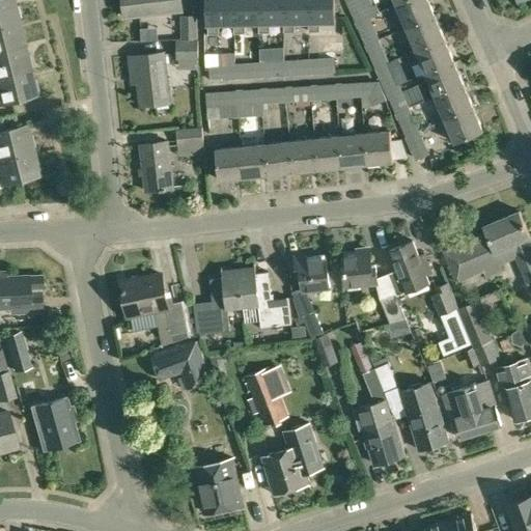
[(0,0),(0,21),(19,17),(15,0),(0,0)]
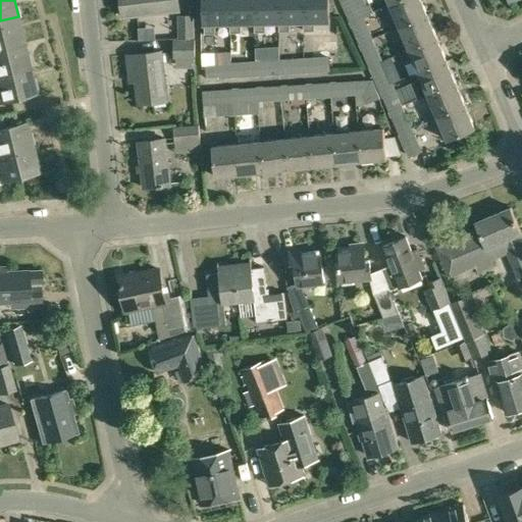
[(120,0),(122,15),(178,9),(176,0),(120,0)]
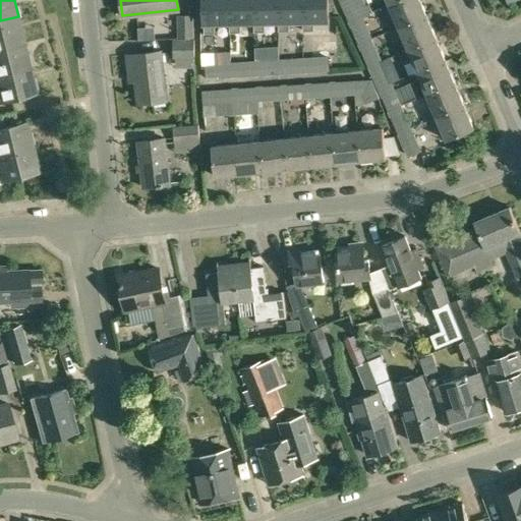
[(203,0),(204,20),(205,20),(205,30),(215,30),(215,19),(229,19),(229,0),(203,0)]
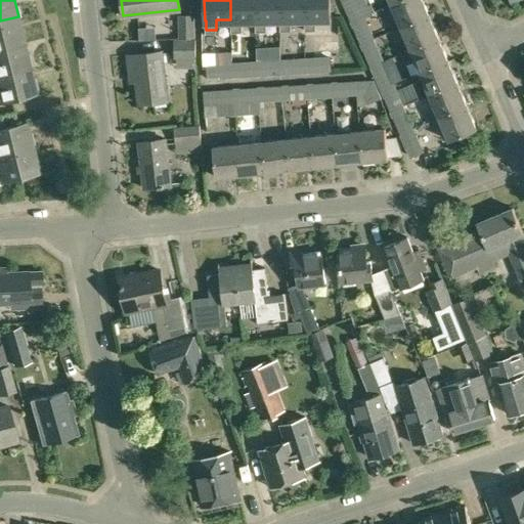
[(255,19),(255,0),(230,0),(230,19),(230,30),(242,30),(242,19),(255,19)]
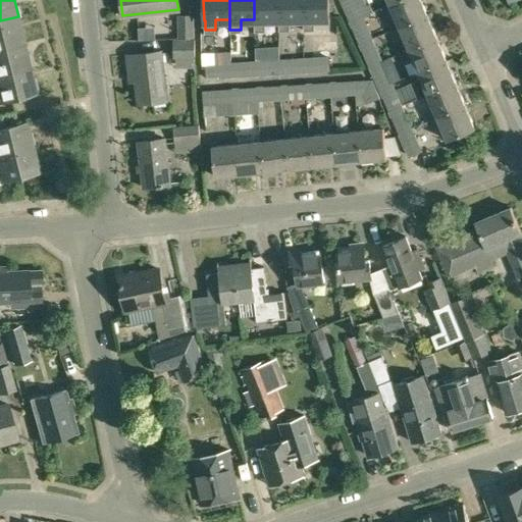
[(254,0),(254,19),(254,31),(265,31),(265,20),(278,20),(278,0),(254,0)]
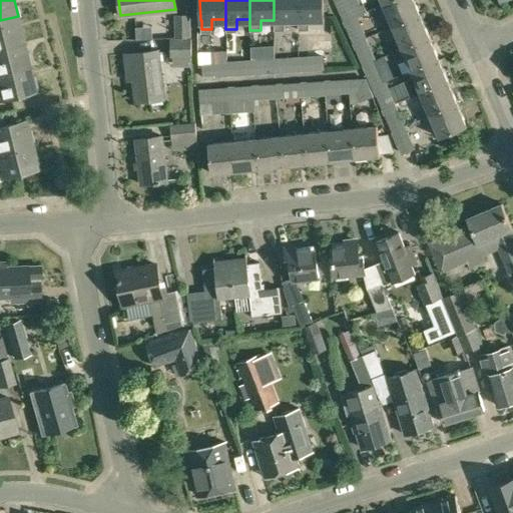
[(274,0),(274,20),(274,30),(285,30),(285,20),(298,20),(298,0),(274,0)]
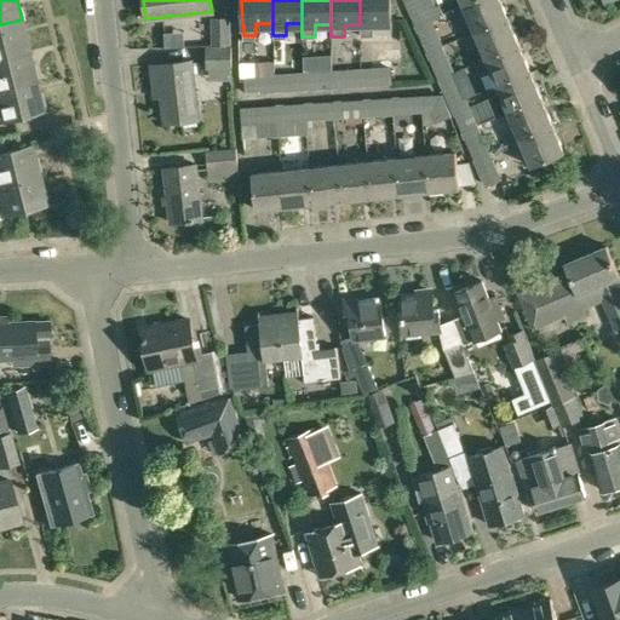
[(360,0),(360,24),(360,36),(373,36),(373,24),(391,24),(391,0),(360,0)]
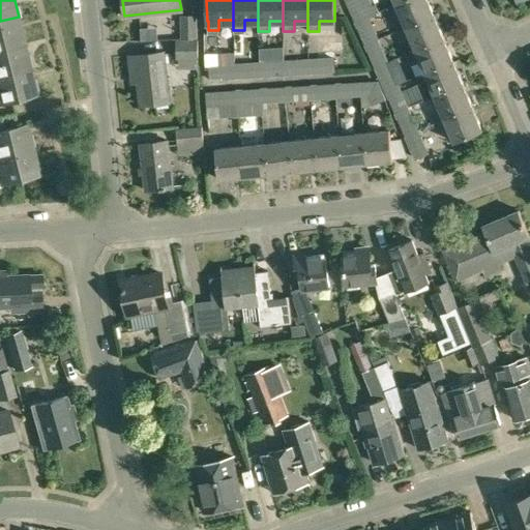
[(346,0),(356,23),(369,17),(379,12),(376,4),(374,5),(371,0),(346,0)]
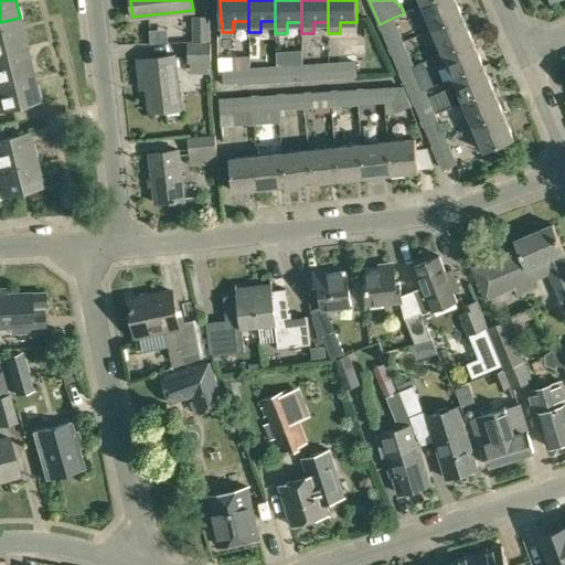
[(433,29),(464,16),(457,0),(433,0),(423,4),(433,29)]
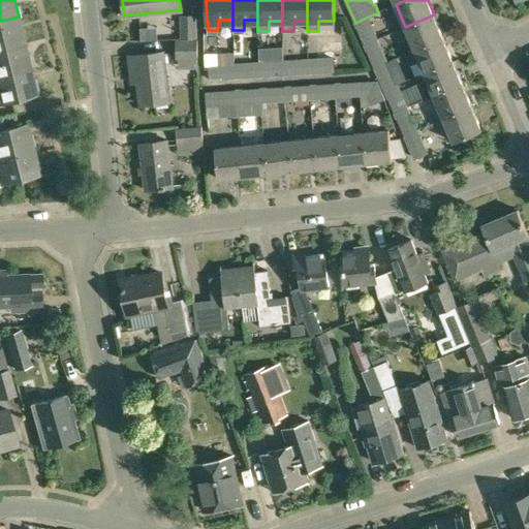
[(182,38),(183,38),(197,38),(196,14),(182,14),(182,29),(182,38)]
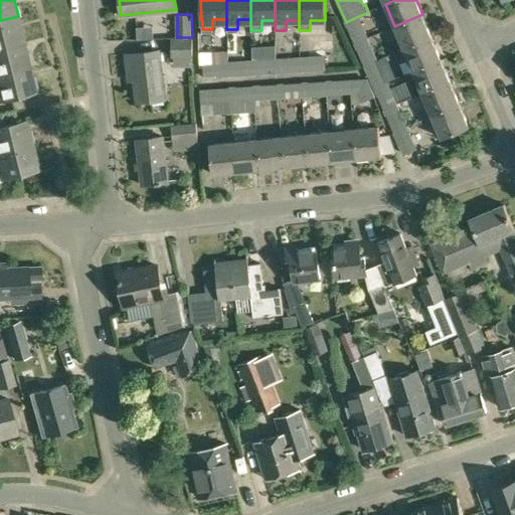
[(404,48),(433,36),(422,14),(394,26),(404,48)]
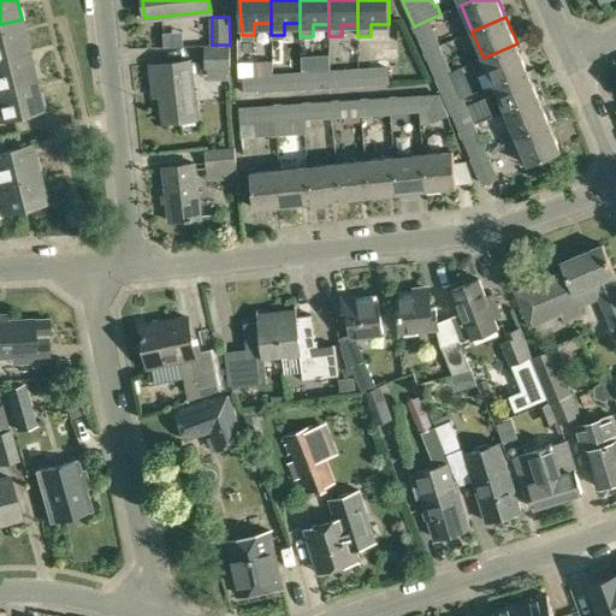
[(0,54),(29,48),(22,19),(0,24),(0,54)]
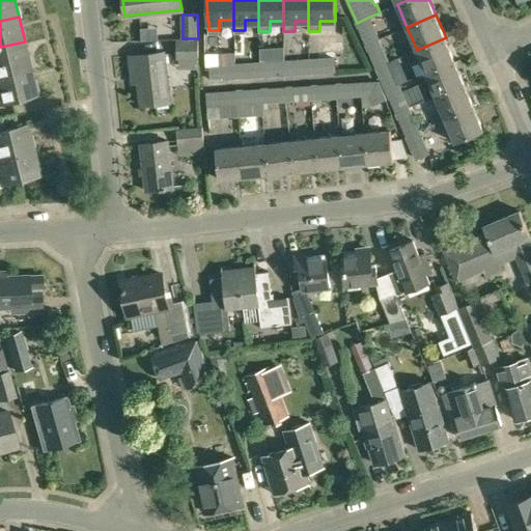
[(380,39),(369,17),(357,23),(366,46),(380,39)]
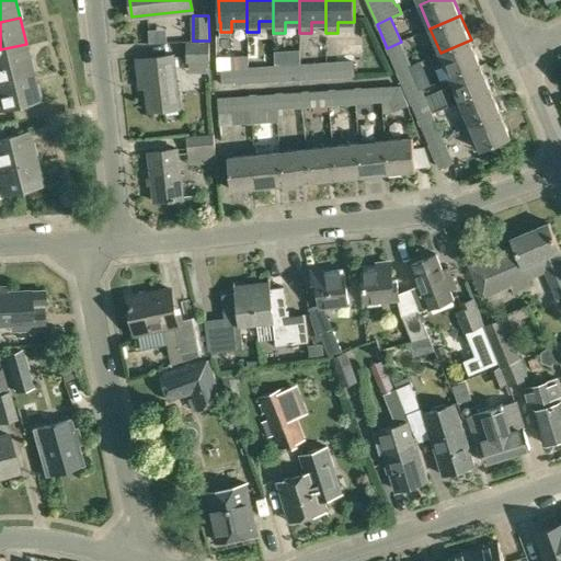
[(450,77),(481,64),(471,39),(441,53),(450,77)]
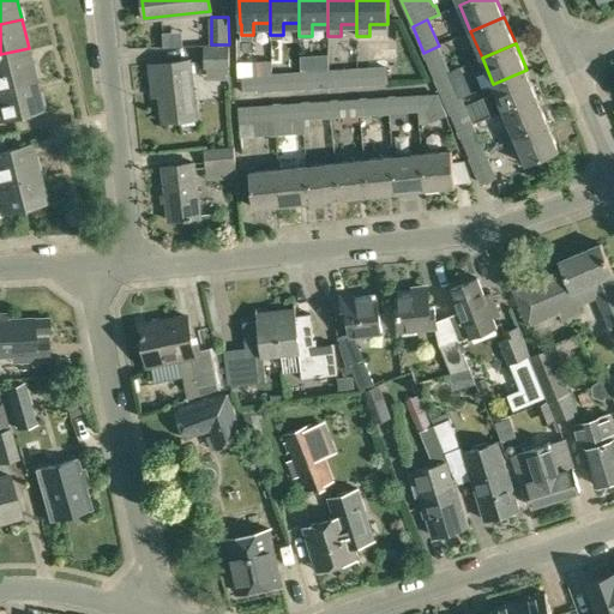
[(212,47),(204,47),(205,67),(215,67),(215,73),(217,73),(217,83),(228,82),(228,67),(230,67),(229,46),(212,46),(212,47)]
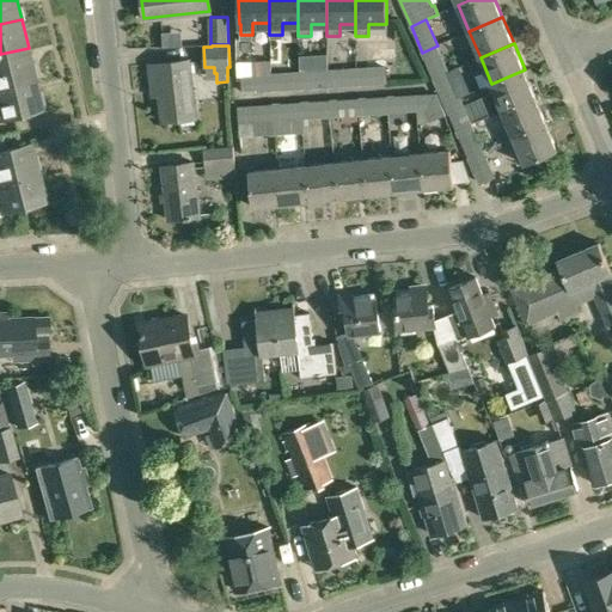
[(448,72),(438,46),(422,53),(434,79),(448,72)]
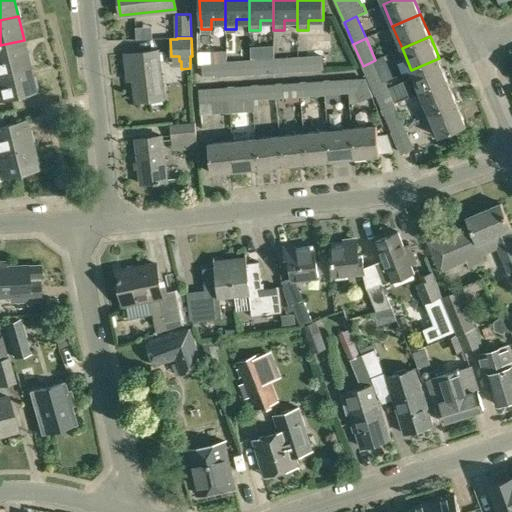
[(0,70),(30,63),(24,40),(0,45),(0,70)]
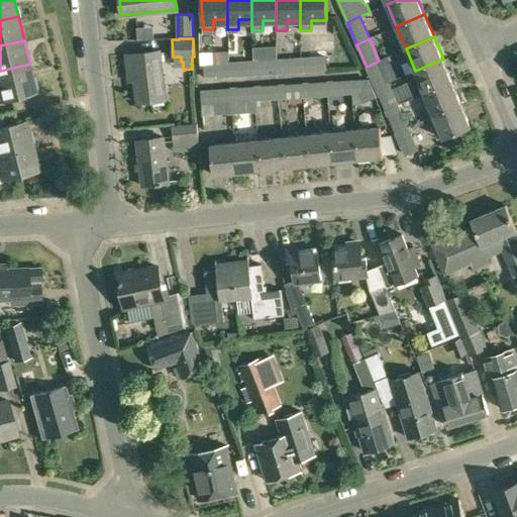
[(166,98),(160,50),(126,55),(129,74),(134,73),(137,102),(166,98)]
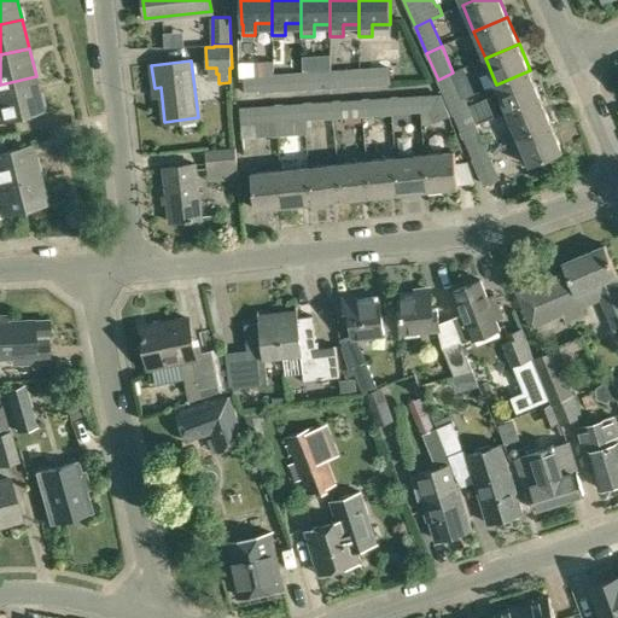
[(360,68),(361,86),(391,85),(390,66),(360,68)]
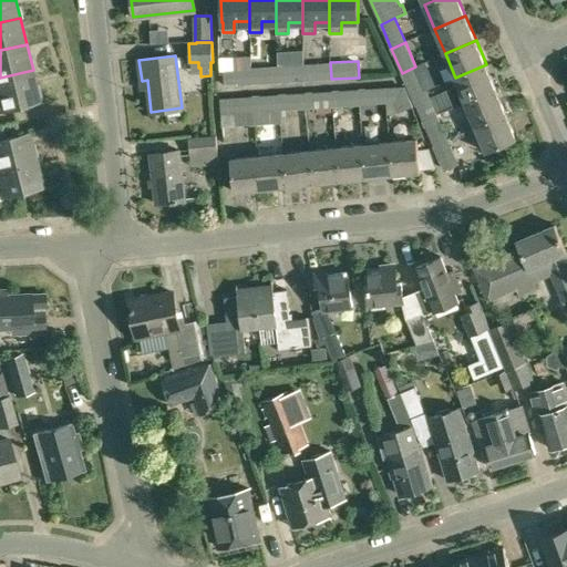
[(305,64),(306,81),(331,79),(330,62),(305,64)]
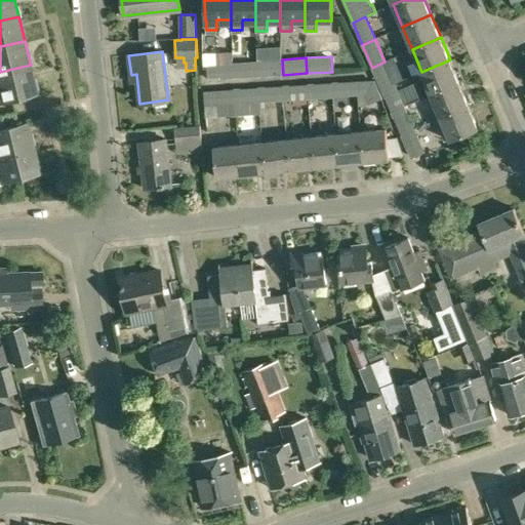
[(282,59),(257,61),(258,76),(283,75),(282,59)]
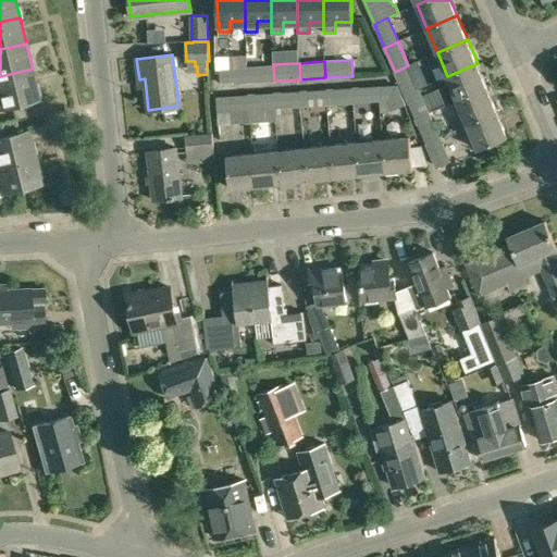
[(457,100),(487,87),(478,63),(447,76),(457,100)]
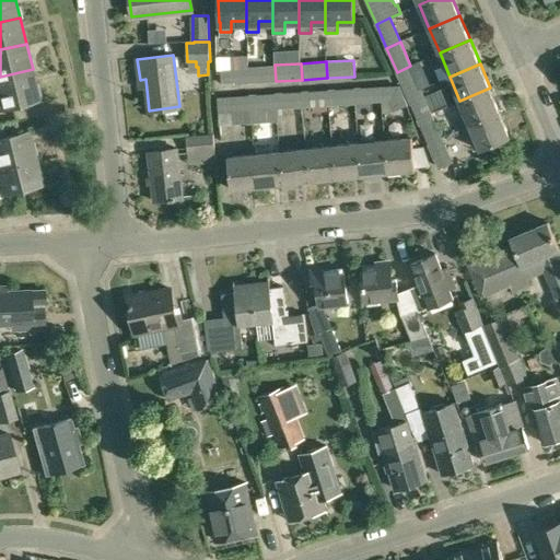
[(276,81),(275,65),(251,67),(252,83),(276,81)]
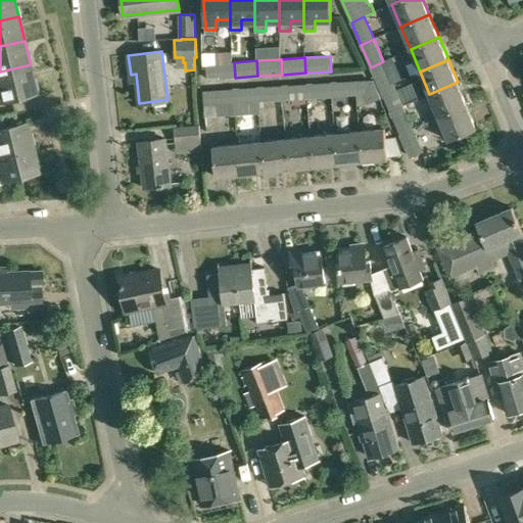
[(373,72),(380,89),(393,83),(393,82),(383,61),(371,67),(373,72)]
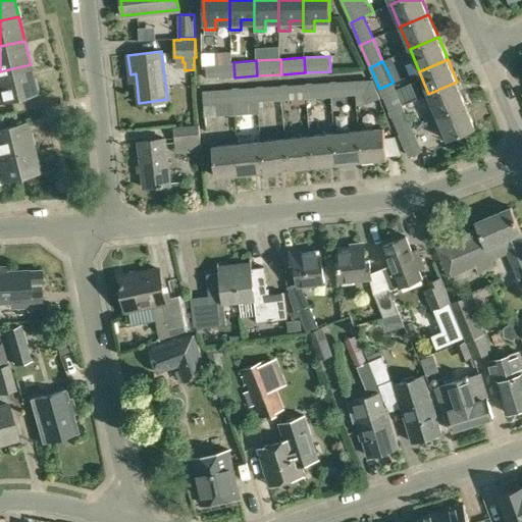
[(235,77),(233,62),(206,64),(207,79),(235,77)]
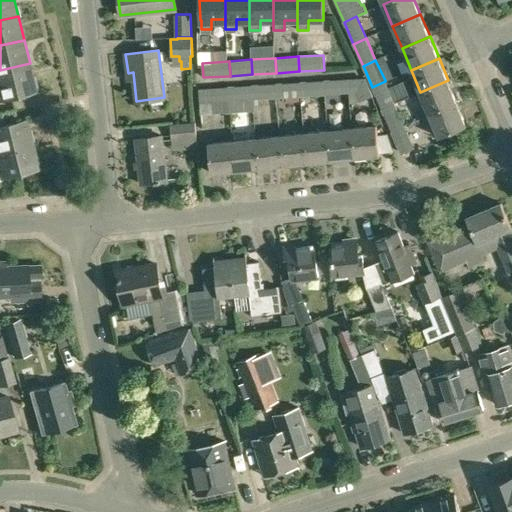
[(0,96),(36,88),(30,63),(0,70),(0,96)]
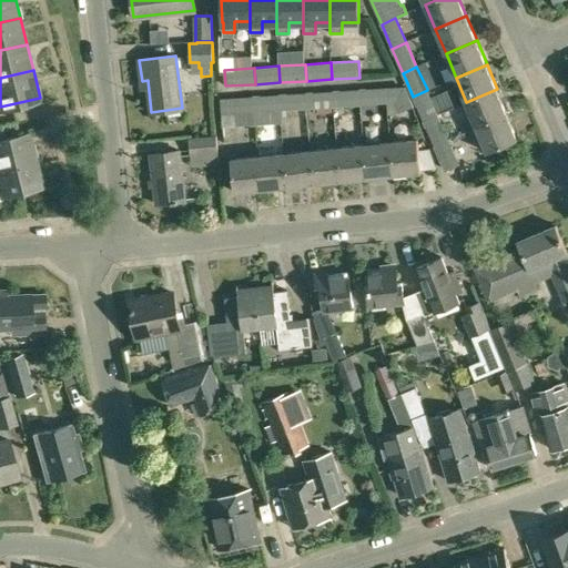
[(387,88),(387,103),(395,103),(399,112),(414,105),(406,88),(404,87),(387,88)]
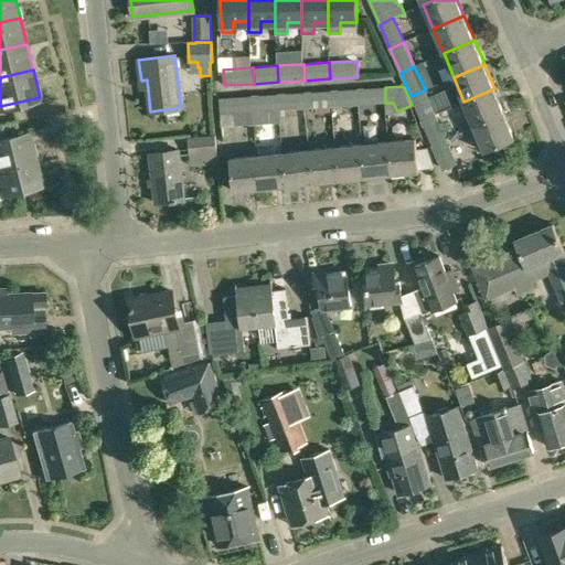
[(385,103),(385,87),(358,88),(359,105),(385,103)]
